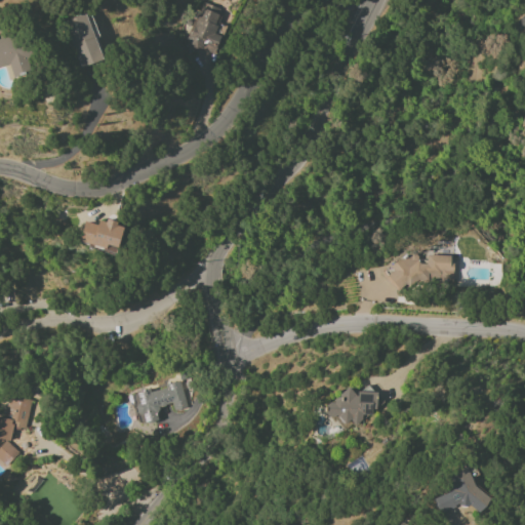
[(214,54),(219,37),(212,35),(220,8),(200,2),(188,46),(214,54)]
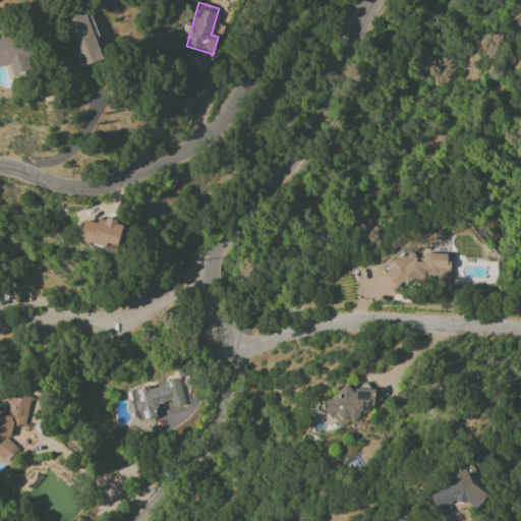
[(84,13),(63,20),(79,68),(101,60),(84,13)]
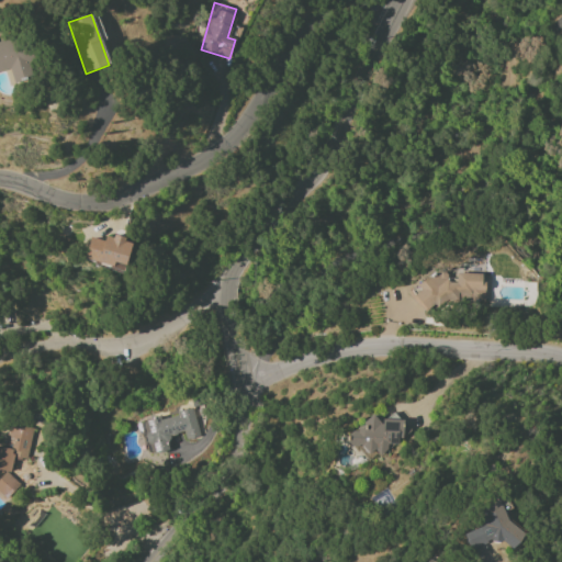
[(0,71),(11,69),(14,82),(29,79),(19,37),(0,42),(0,71)]
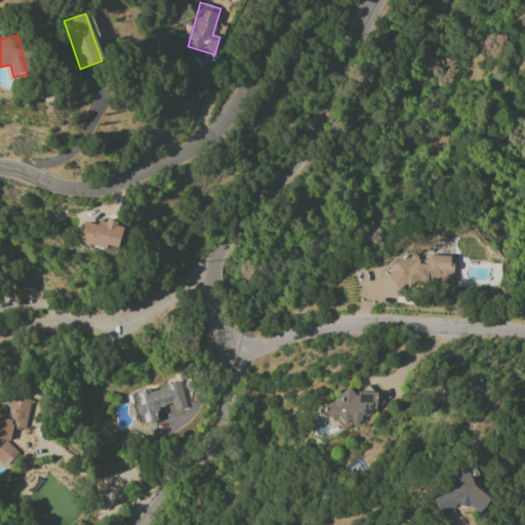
[(115,252),(122,226),(98,218),(96,226),(83,221),(77,242),(115,252)]
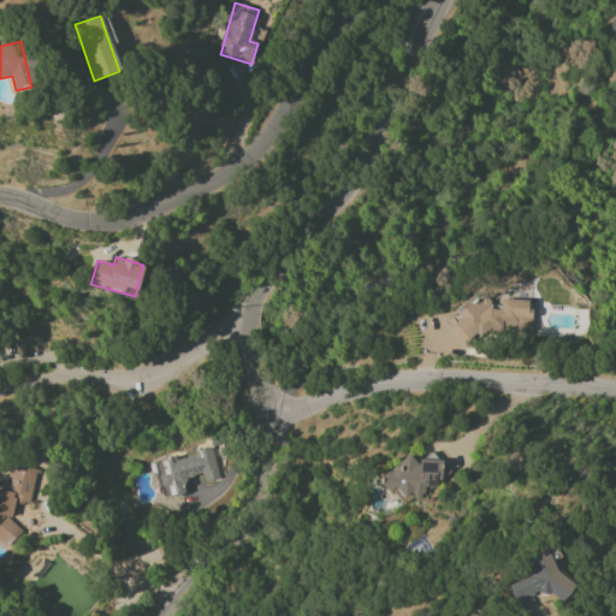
[(528,329),(529,301),(496,300),(496,303),(457,302),(456,337),(480,338),(480,327),(528,329)]
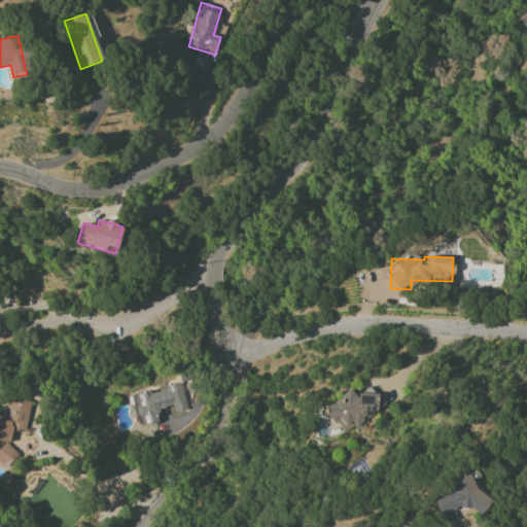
[(187,411),(180,384),(149,391),(149,390),(131,395),(139,427),(160,422),(155,410),(171,406),(174,414),(187,411)]
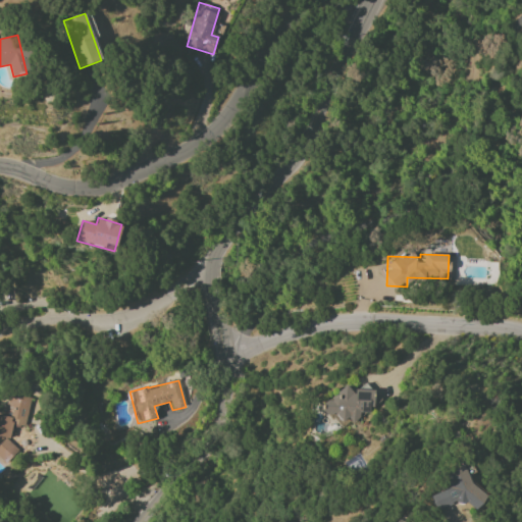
[(375,388),(333,389),(333,401),(321,402),(321,414),(334,413),(335,422),(349,422),(350,424),(360,424),(359,411),(375,410),(375,388)]
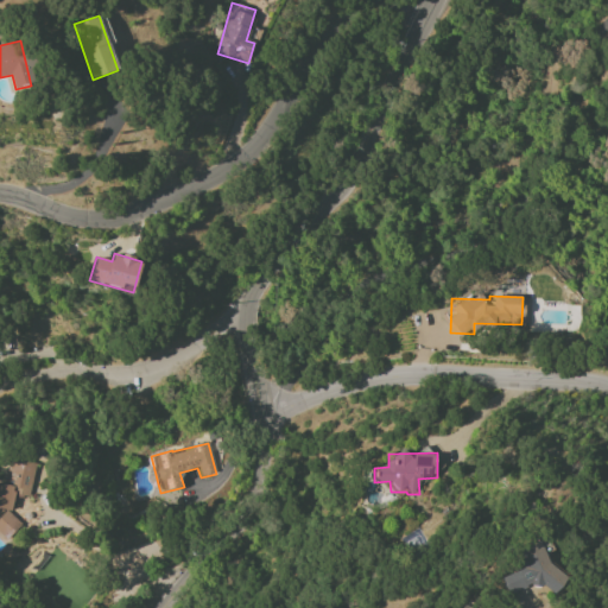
[(38,463),(8,458),(5,485),(0,483),(0,534),(14,538),(18,517),(10,515),(12,498),(27,500),(30,488),(33,488),(38,463)]
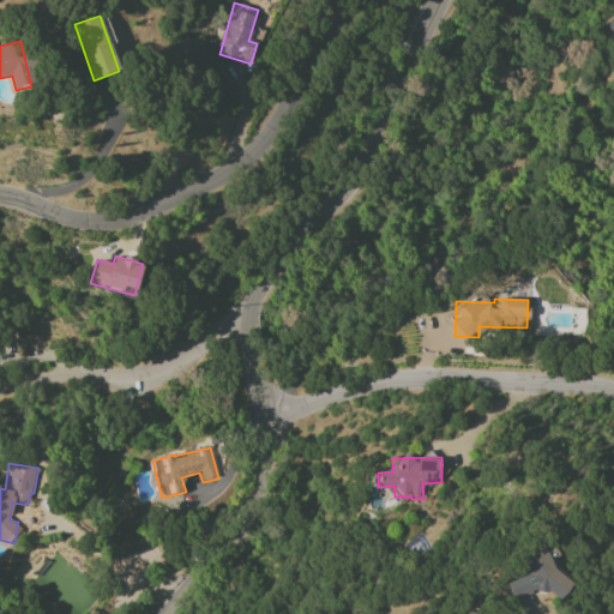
[(523,554),(530,575),(506,583),(513,601),(552,587),(555,596),(573,590),(567,575),(558,578),(546,546),(523,554)]
